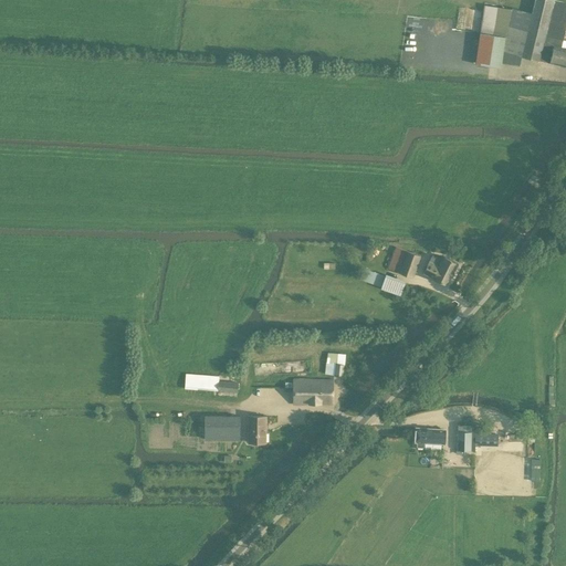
[(501,67),(502,63),(520,66),(522,56),(565,66),(565,48),(561,48),(565,27),(565,2),(555,0),(535,0),(532,13),(512,9),(484,6),(475,64),(501,67)]
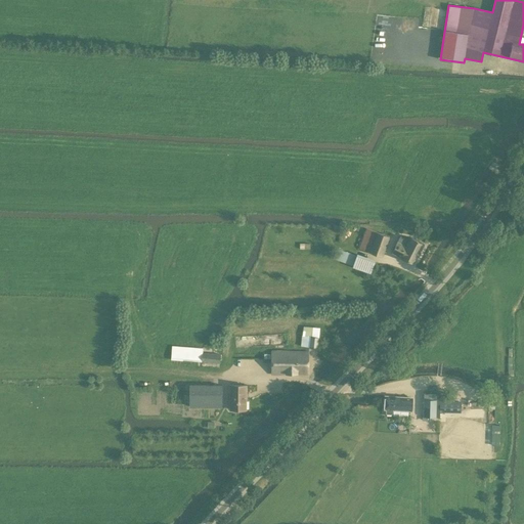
[(382,257),(389,237),(366,229),(359,249),(382,257)]
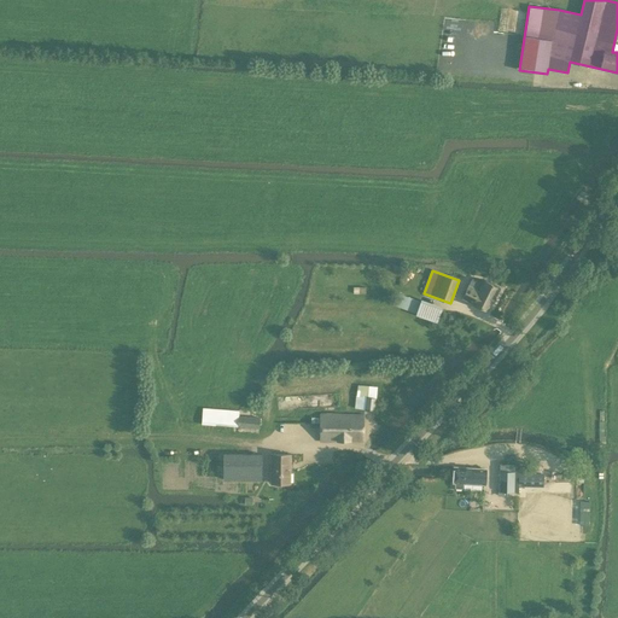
[(468,286),(462,298),(488,312),(500,289),(484,280),(482,284),(479,283),(476,290),(468,286)]
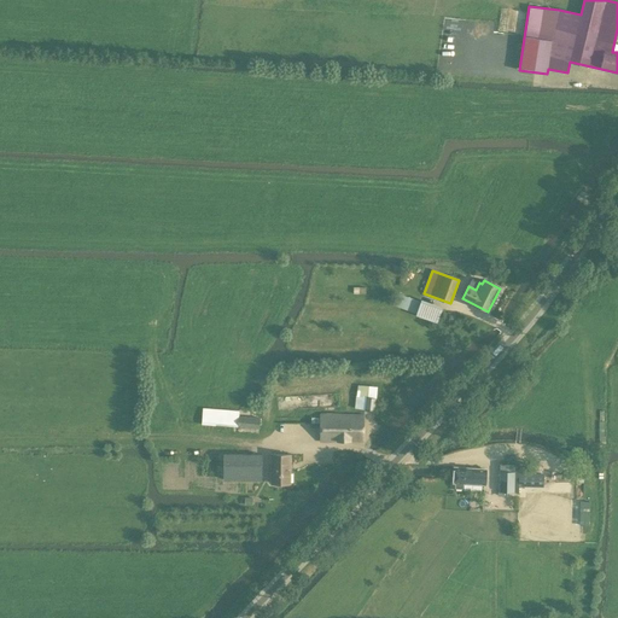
[(415,315),(437,322),(443,307),(421,299),(420,301),(397,293),(392,305),(417,314),(415,315)]
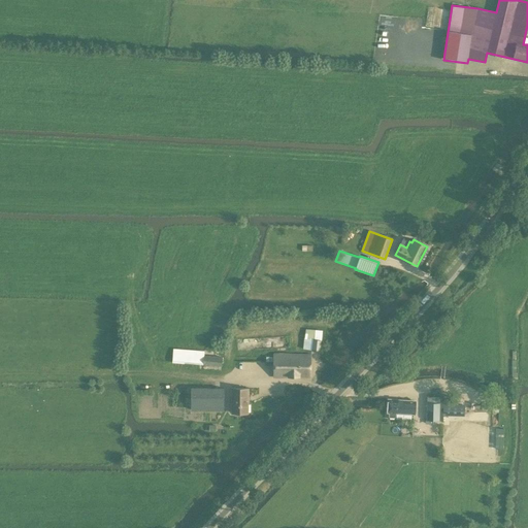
[(322,330),(305,329),(303,349),(320,351),(322,330)]
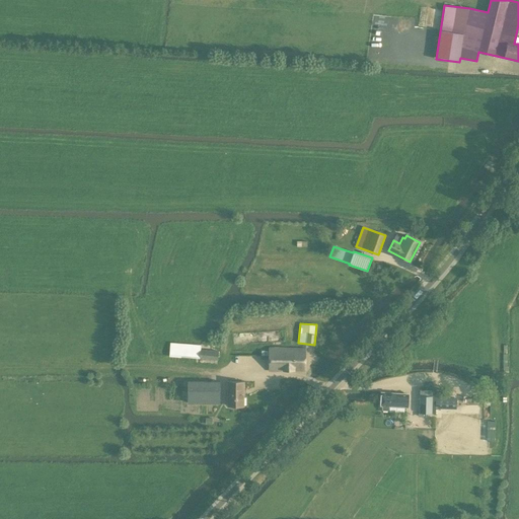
[(168,355),(168,356),(200,358),(218,360),(219,352),(200,350),(201,346),(169,344),(169,347),(168,355)]
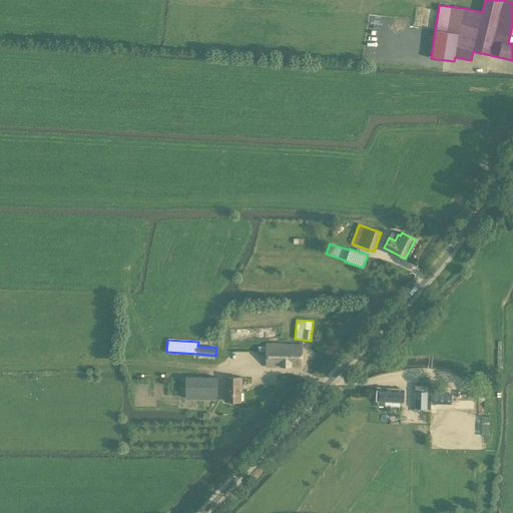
[(302,366),(302,345),(267,344),(266,348),(266,352),(266,367),(302,366)]
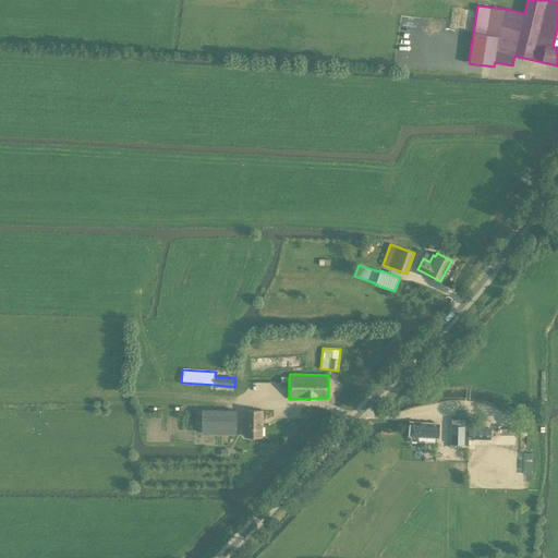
[(235,434),(237,410),(202,410),(202,433),(235,434)]
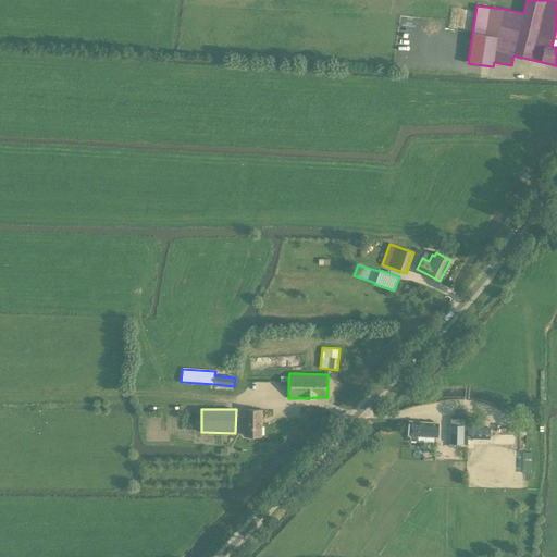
[(261,436),(262,410),(245,409),(244,435),(261,436)]
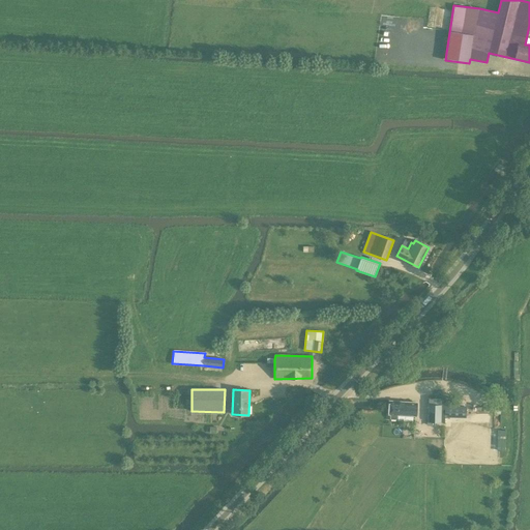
[(389,401),(389,414),(390,414),(389,417),(390,418),(395,419),(396,417),(396,414),(413,415),(413,417),(415,418),(416,403),(389,401)]
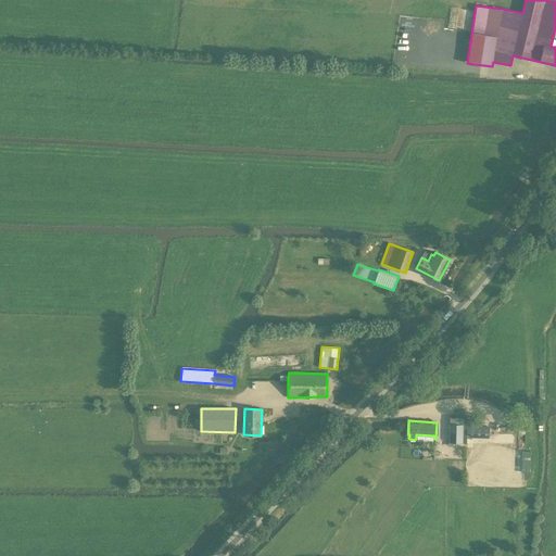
[(450,424),(450,442),(463,443),(467,443),(467,438),(489,438),(490,427),(472,426),(463,426),(463,425),(450,424)]
